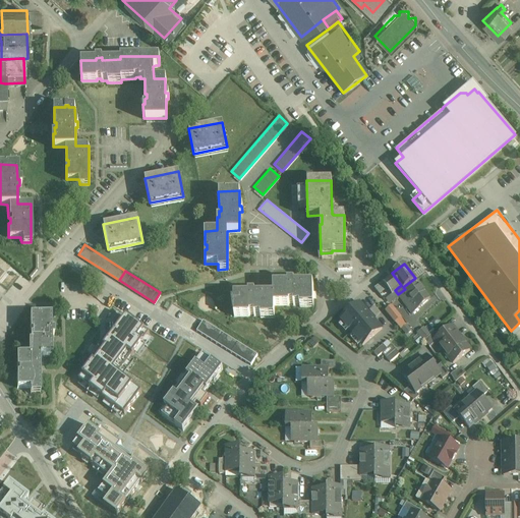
[(392,273),(382,280),(376,285),(383,294),(389,289),(391,292),(395,290),(401,285),(392,273)]
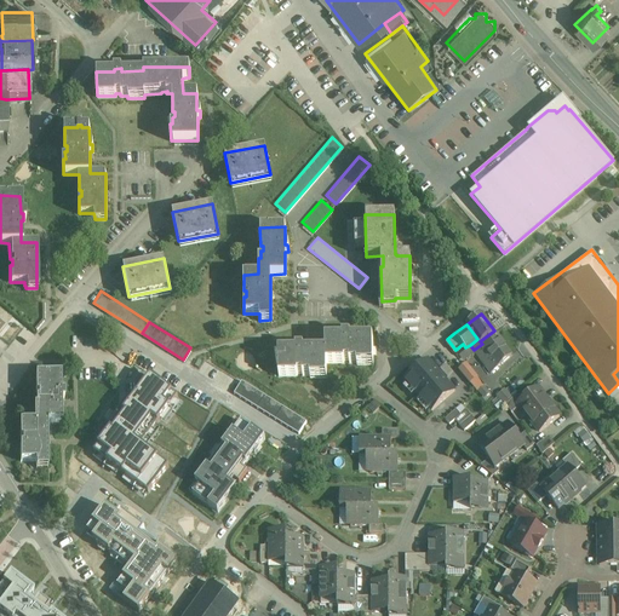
[(494,330),(480,341),(482,344),(474,350),(489,370),(511,352),(494,330)]
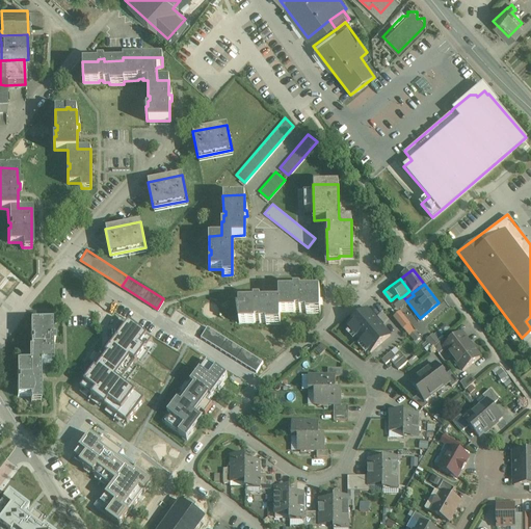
[(293,286),(293,289),(279,289),(279,299),(260,299),(260,297),(253,297),(253,299),(238,300),(238,307),(236,307),(236,310),(238,310),(238,321),(255,321),(255,319),(259,319),(259,321),(265,320),(265,322),(279,322),(279,320),(279,310),(294,310),(294,308),(298,308),(299,310),(304,310),(304,312),(319,312),(319,310),(319,288),(299,289),(299,286),(293,286)]
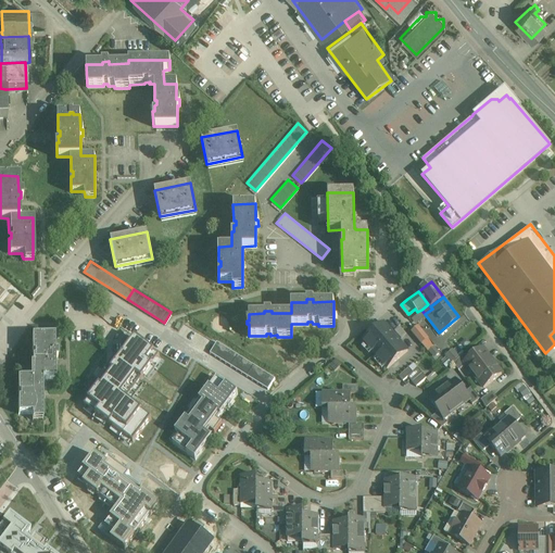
[(382,321),(362,339),(374,352),(394,335),(382,321)]
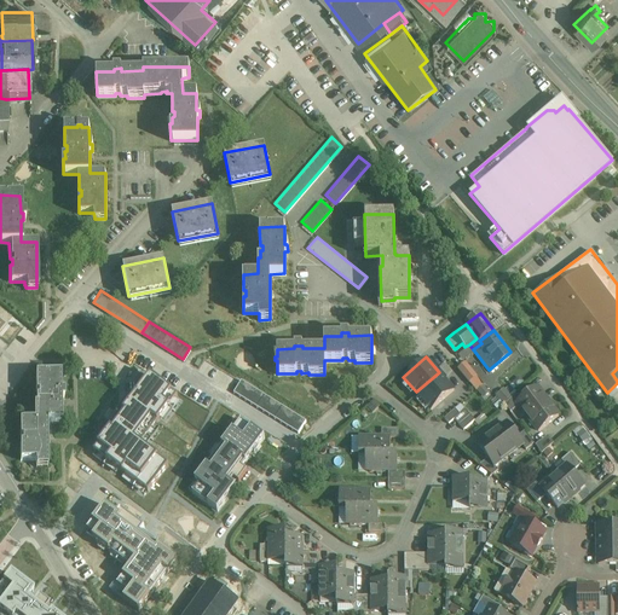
[(468,379),(477,373),(465,359),(456,365),(468,379)]
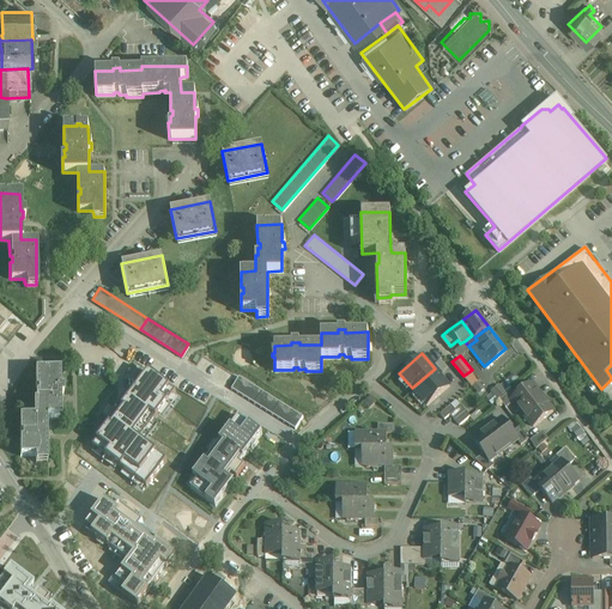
[(59,369),(34,369),(35,387),(36,387),(36,393),(35,393),(35,400),(32,400),(32,415),(20,415),(18,415),(18,432),(20,432),(20,438),(18,438),(19,454),(34,454),(34,457),(35,457),(35,461),(46,461),(46,457),(46,418),(48,418),(48,415),(59,415),(59,393),(61,393),(61,385),(59,385),(59,369)]
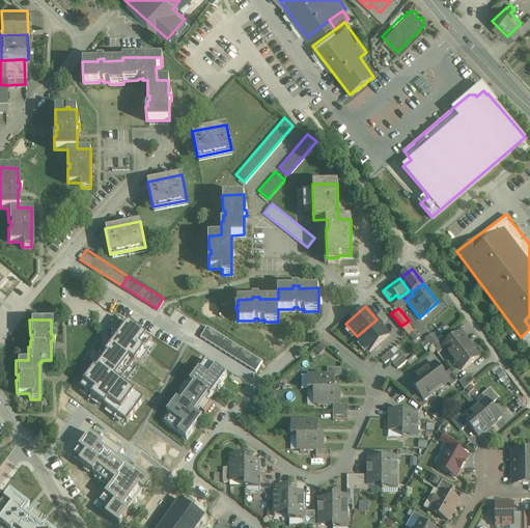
[(388,333),(377,320),(357,336),(368,350),(388,333)]
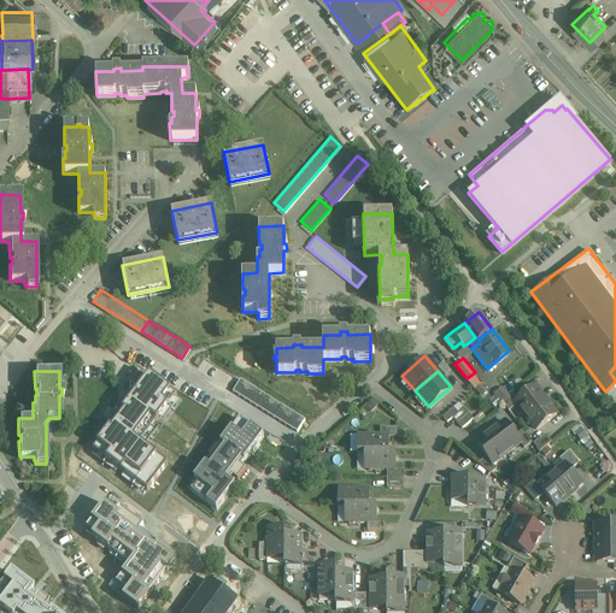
[(109,425),(92,447),(146,488),(166,460),(140,440),(176,392),(148,372),(133,394),(129,390),(116,408),(118,411),(107,424),(109,425)]
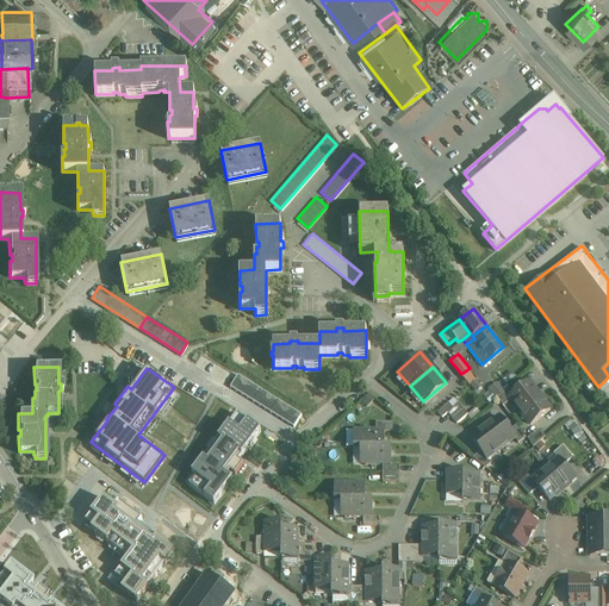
[(492,392),(507,385),(502,376),(489,383),(492,392)]
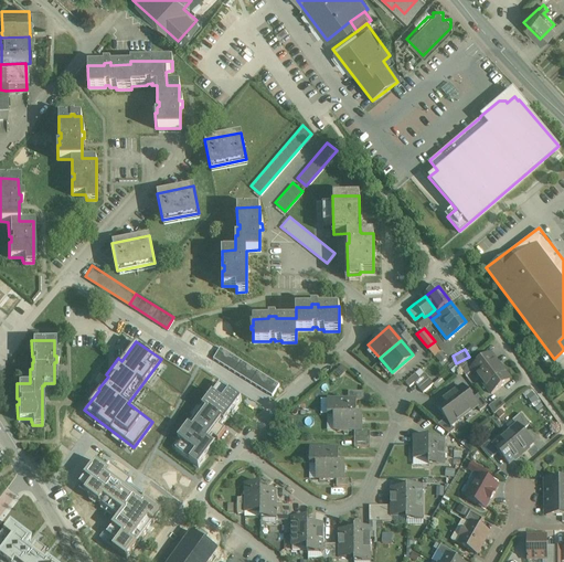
[(475,363),(471,367),(472,369),(480,379),(499,364),(490,352),(475,363)]
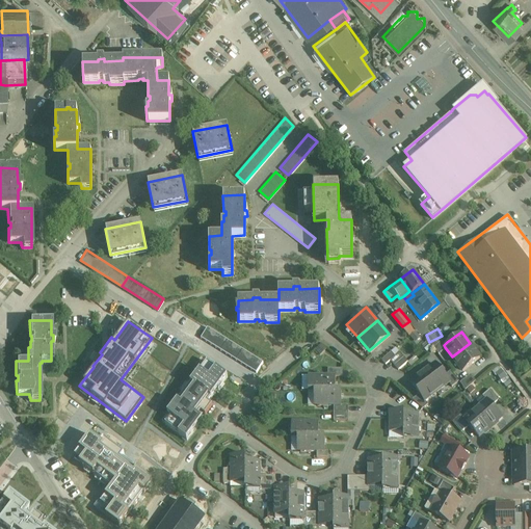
[(443,337),(432,346),(437,352),(445,347),(444,345),(447,342),(443,337)]
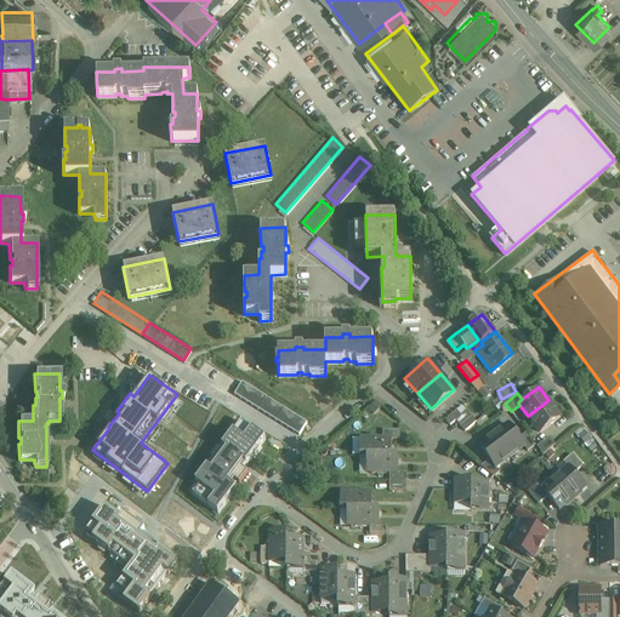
[(549,400),(528,416),(539,430),(559,415),(549,400)]
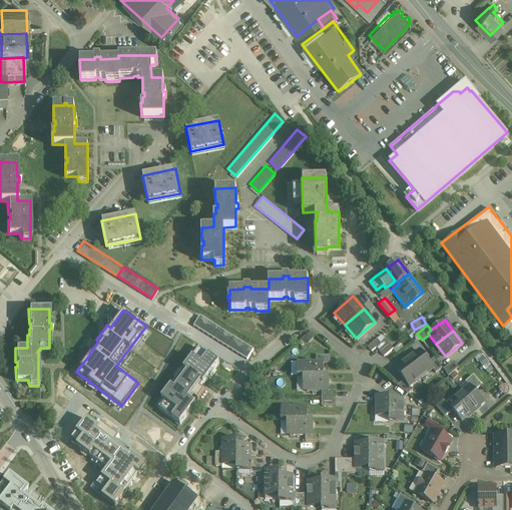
[(376,337),(367,345),(371,349),(376,345),(380,341),(376,337)]
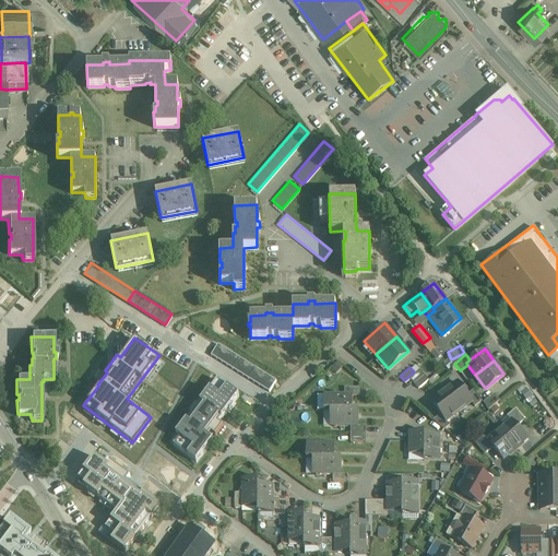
[(414,371),(410,376),(414,381),(424,373),(419,368),(414,371)]
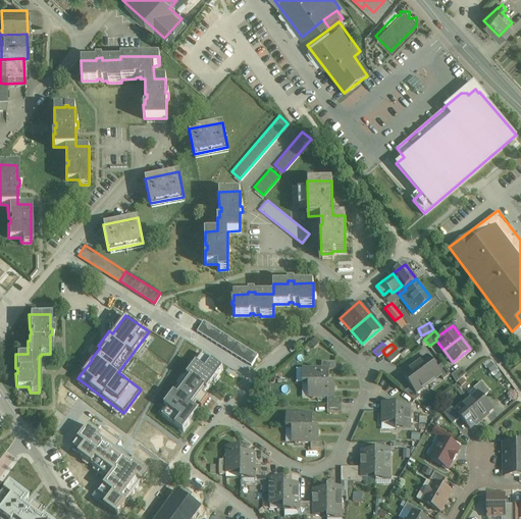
[(396,348),(386,356),(389,360),(400,353),(396,348)]
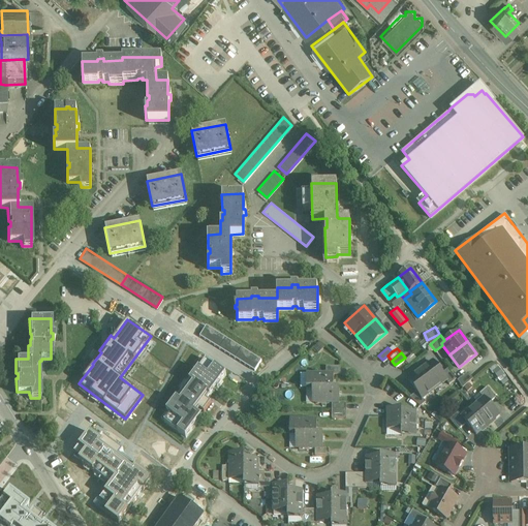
[(204,410),(211,401),(206,398),(225,373),(206,358),(165,409),(168,411),(163,419),(185,435),(200,415),(195,411),(198,407),(204,410)]
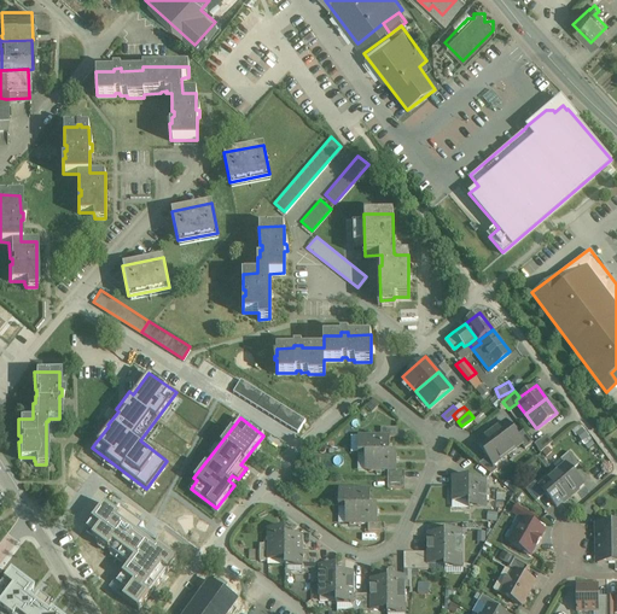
[(516,433),(505,420),(490,431),(506,451),(521,442),(522,440),(516,433)]
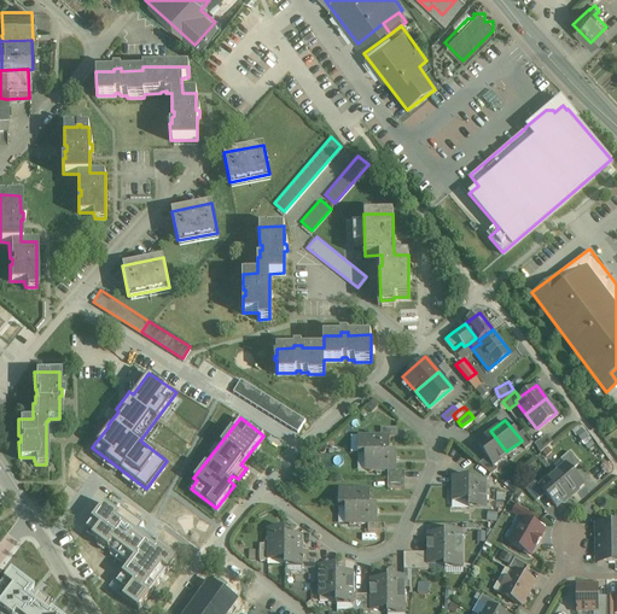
[(576,427),(580,436),(587,433),(583,425),(576,427)]
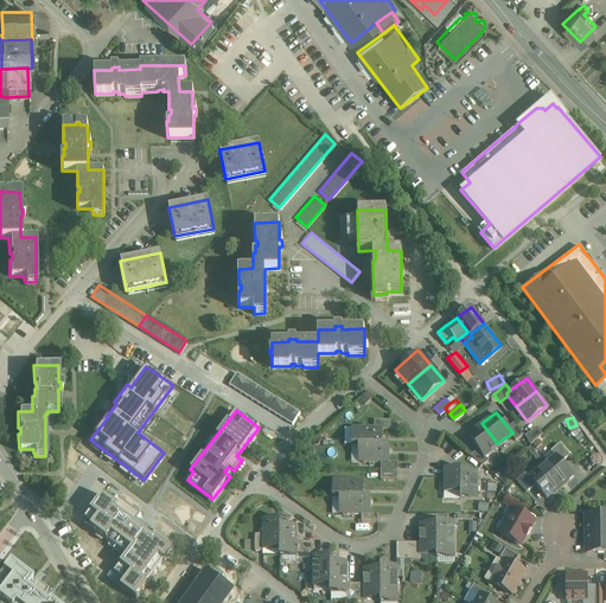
[(523,432),(514,419),(506,425),(512,432),(511,434),(515,438),(523,432)]
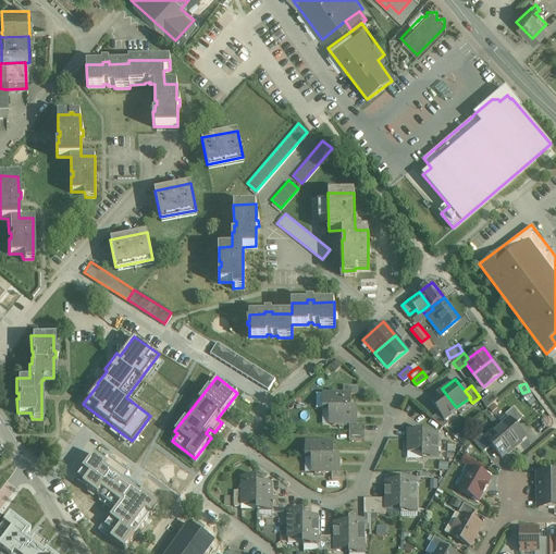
[(456,407),(442,389),(429,398),(439,410),(443,417),(444,417),(456,407)]
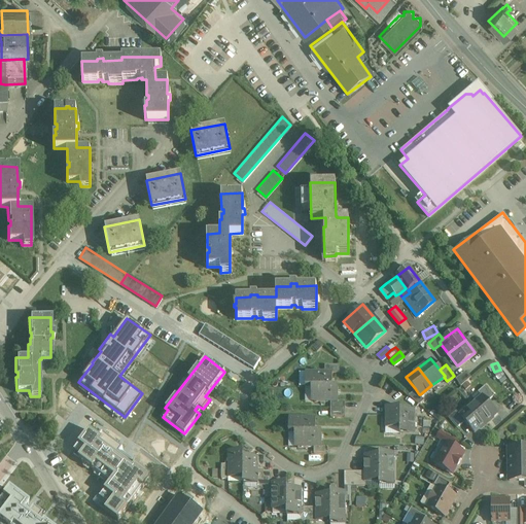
[(465,369),(455,377),(460,384),(470,376),(465,369)]
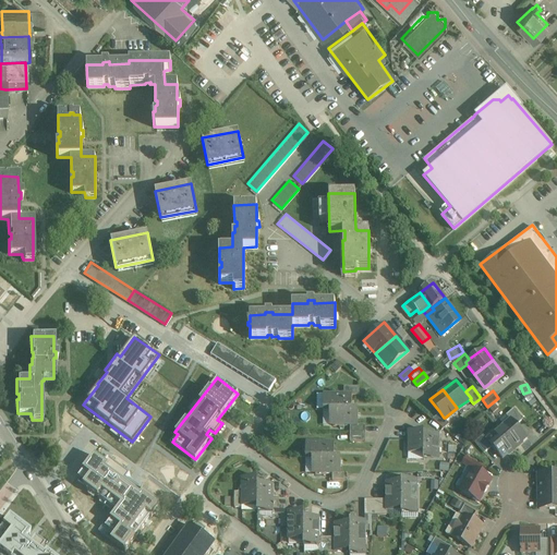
[(343,391),(326,391),(326,407),(322,407),(323,408),(331,408),(351,408),(351,407),(351,393),(351,391),(343,391)]
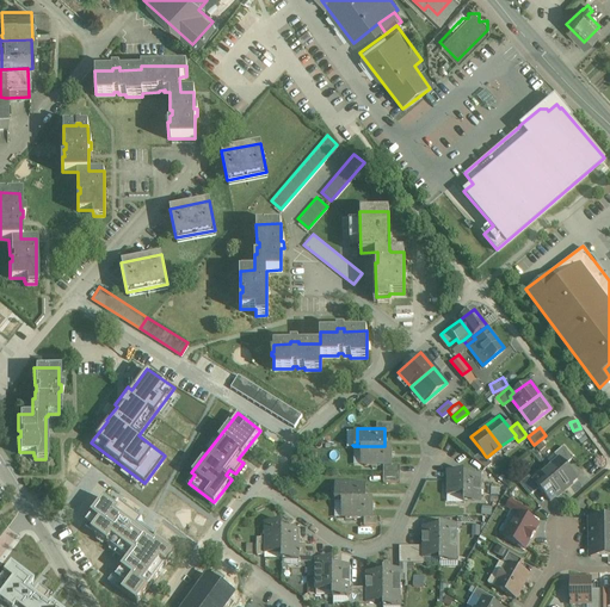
[(572,456),(562,444),(553,452),(558,457),(559,457),(564,463),(572,456)]
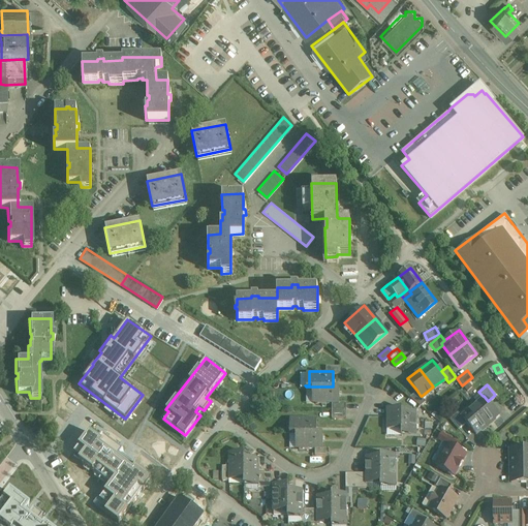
[(333,387),(314,387),(314,401),(331,401),(338,401),(338,400),(338,385),(333,385),(333,387)]
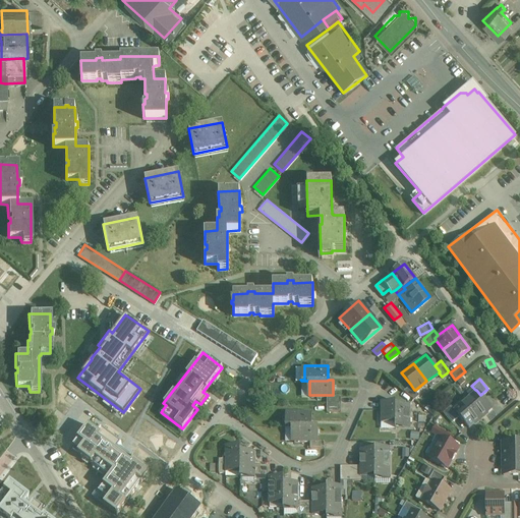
[(414,390),(410,384),(403,389),(413,398),(418,394),(415,390),(414,390)]
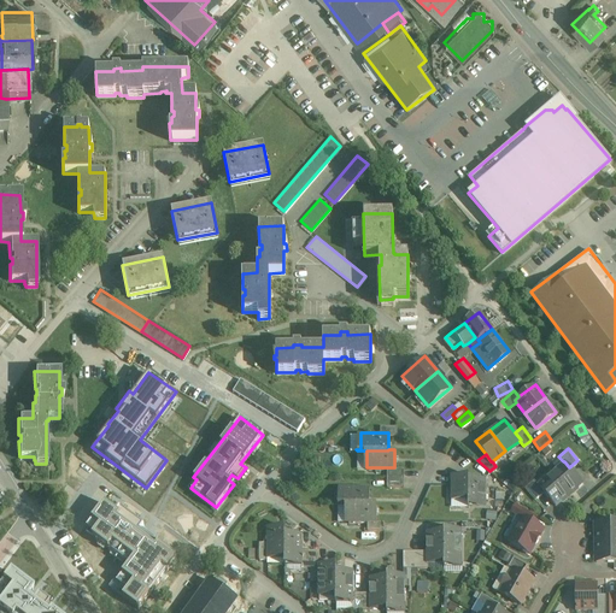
[(563,461),(551,472),(568,491),(581,481),(569,467),(564,461),(563,461)]
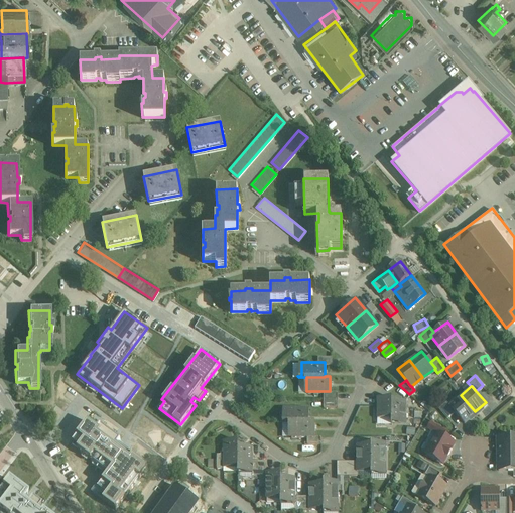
[(475,411),(461,395),(449,404),(449,405),(454,410),(464,421),(475,411)]
